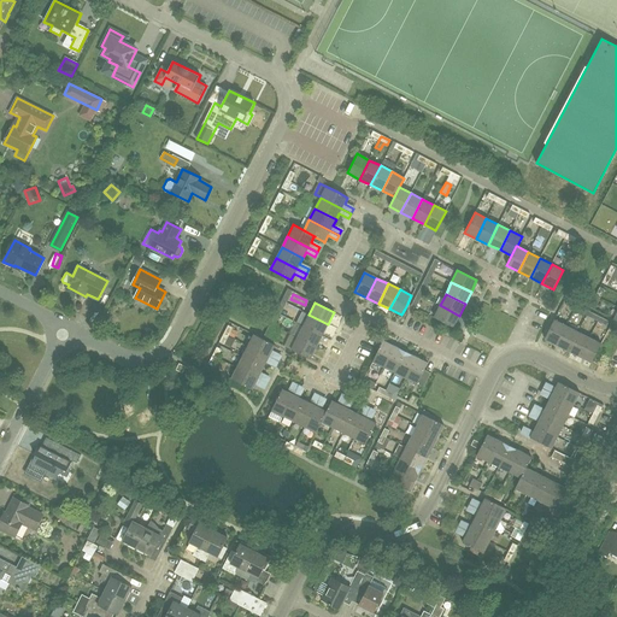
[(285,311),(299,317),(301,311),(287,305),(285,311)]
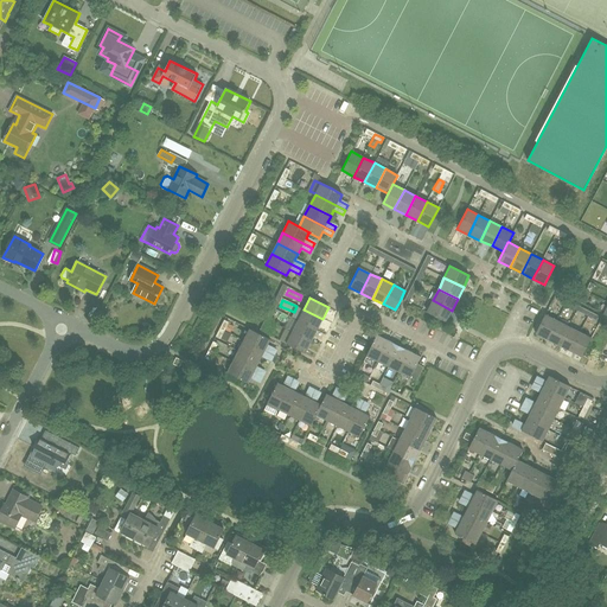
[(446,321),(452,311),(433,300),(427,312),(446,321)]
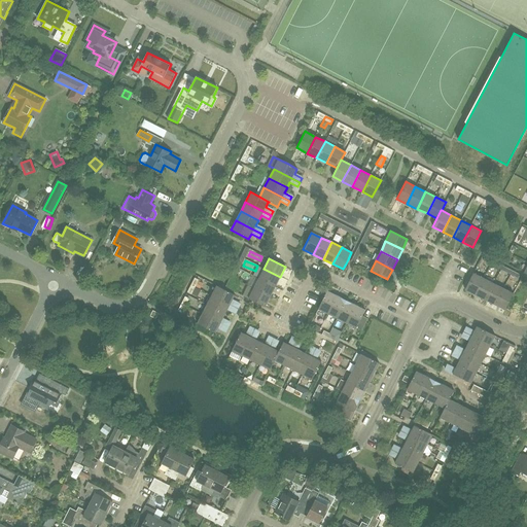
[(275,287),(280,277),(264,269),(258,279),(275,287)]
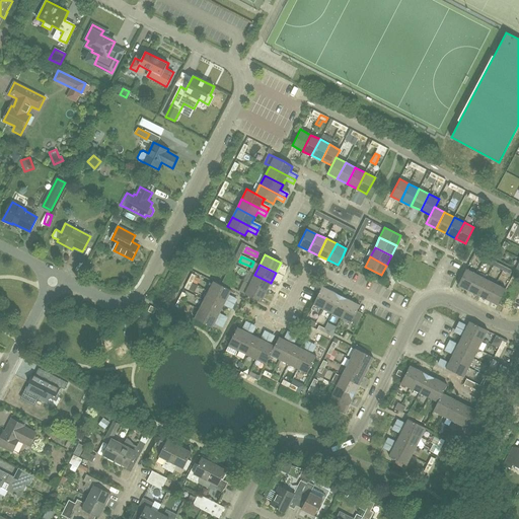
[(467,290),(475,274),(465,269),(457,285),(467,290)]
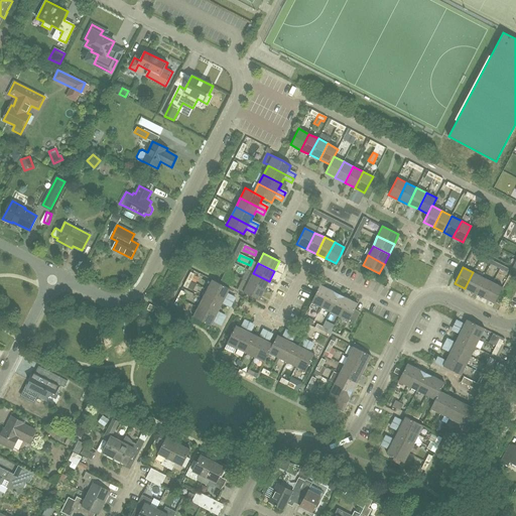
[(475,293),(483,277),(473,272),(465,288),(475,293)]
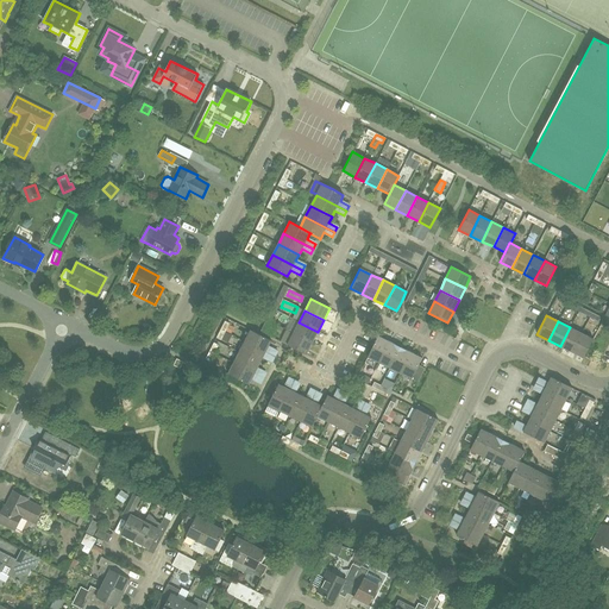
[(312,343),(318,332),(299,322),(293,333),(312,343)]
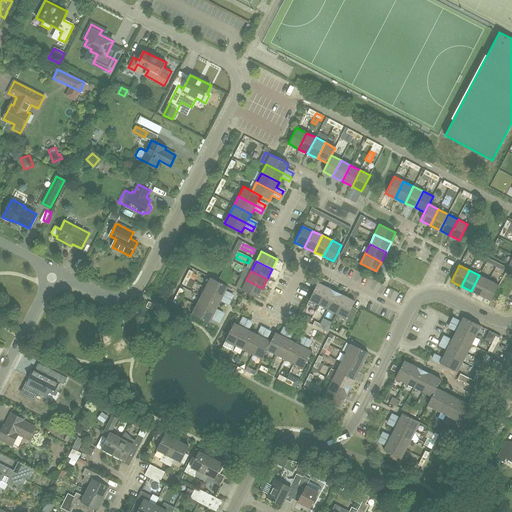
[(480,296),(488,280),(479,275),(471,291),(480,296)]
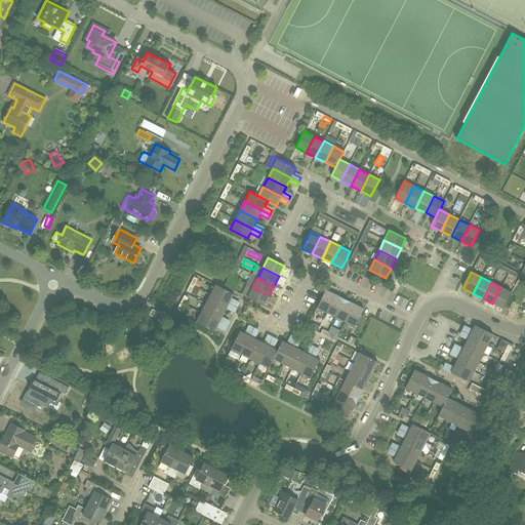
[(231,299),(234,294),(223,288),(215,284),(210,294),(237,308),(239,304),(236,304),(237,301),(231,299)]
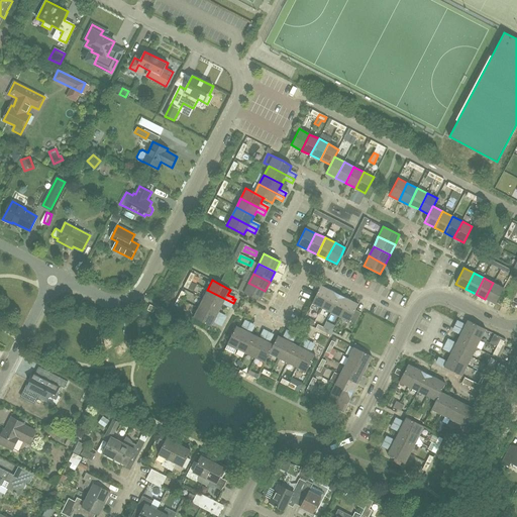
[(260,301),(265,291),(248,283),(243,293),(260,301)]
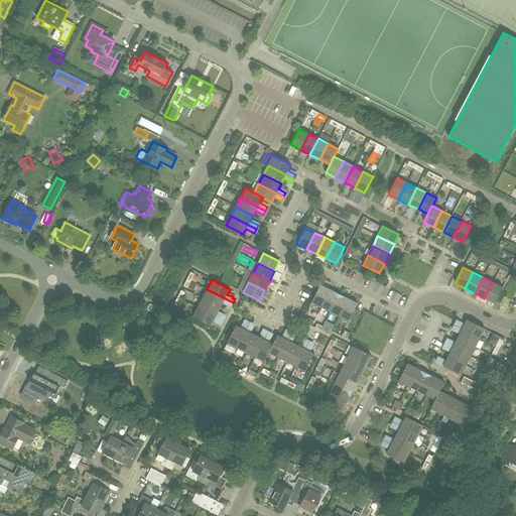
[(494,303),(502,287),(492,282),(484,298),(494,303)]
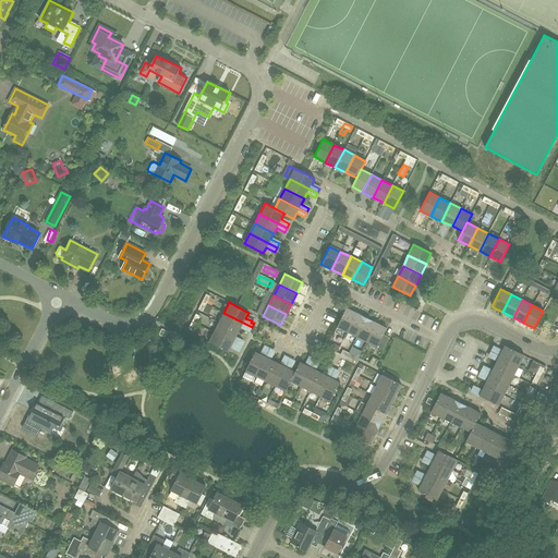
[(347,332),(356,313),(347,308),(337,327),(347,332)]
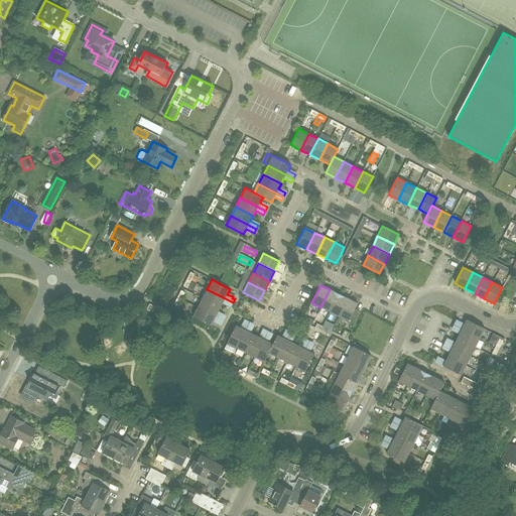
[(233,302),(207,289),(203,298),(221,307),(223,302),(231,306),(233,302)]
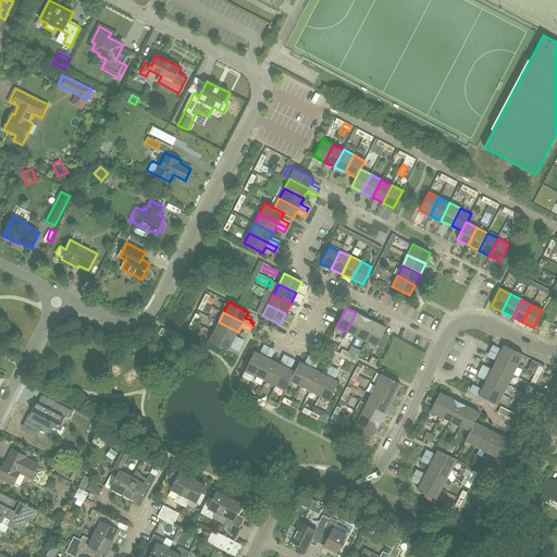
[(356,337),(366,318),(356,312),(346,332),(356,337)]
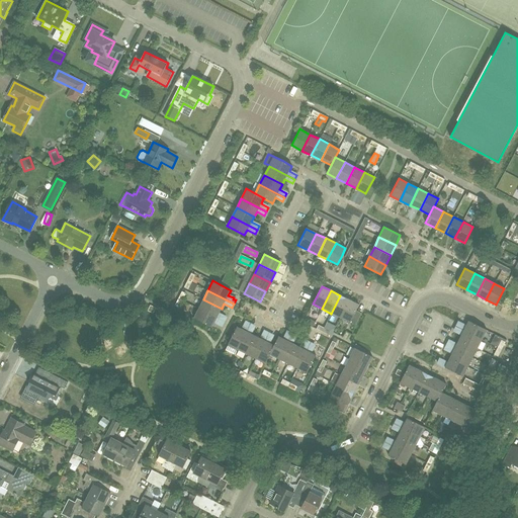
[(341,318),(349,299),(340,295),(331,314),(341,318)]
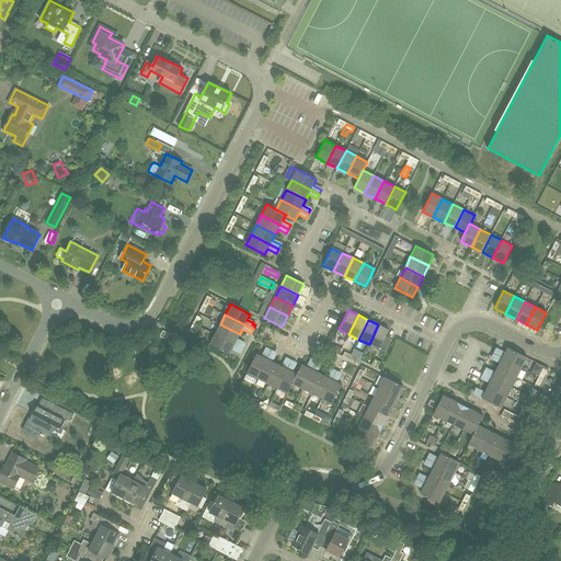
[(237,340),(240,334),(220,324),(215,334),(242,348),(244,344),(237,340)]
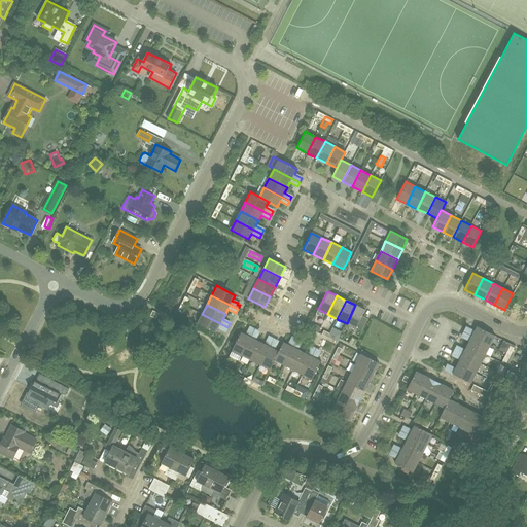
[(367,319),(362,316),(365,310),(355,305),(347,323),(361,331),(367,319)]
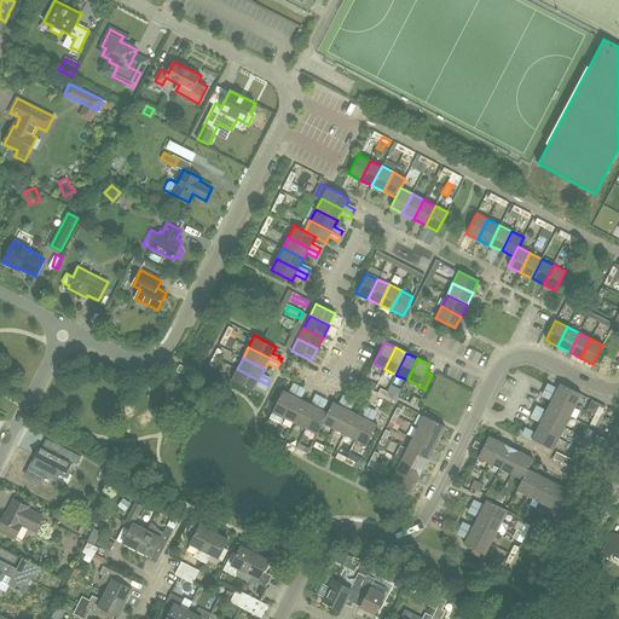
[(186,368),(179,365),(177,371),(183,375),(186,368)]
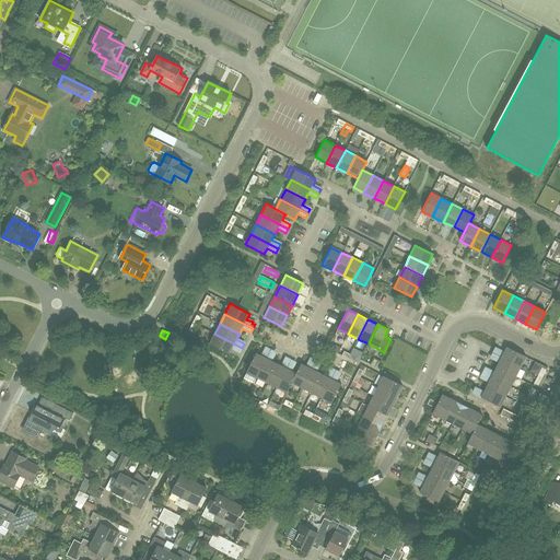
[(242,348),(214,334),(209,343),(229,353),(232,348),(240,352),(242,348)]
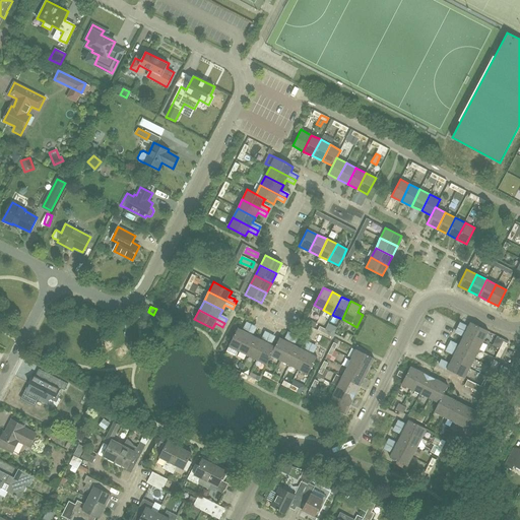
[(489,331),(470,322),(467,327),(460,324),(458,328),(483,340),(489,331)]
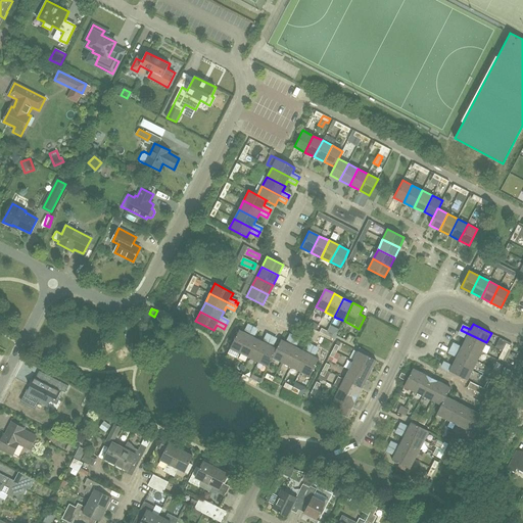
[(240,352),(252,327),(248,325),(244,333),(239,330),(230,348),(231,348),(229,352),(237,357),(239,352),(240,352)]
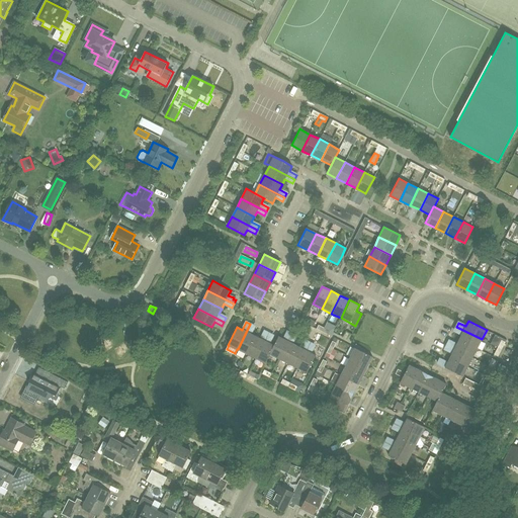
[(247,354),(256,336),(251,334),(254,327),(250,324),(238,349),(247,354)]
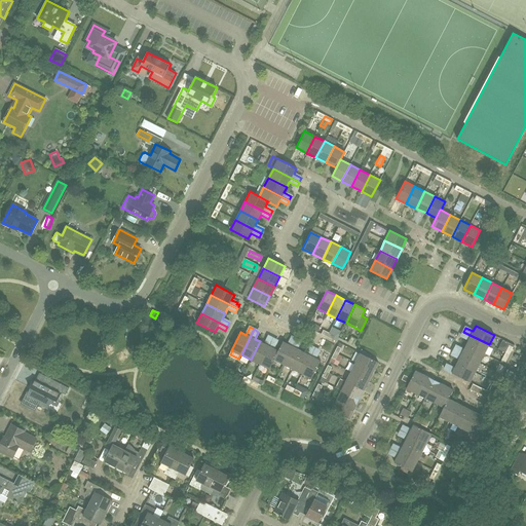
[(489,344),(463,332),(461,336),(468,339),(465,344),(484,353),(489,344)]
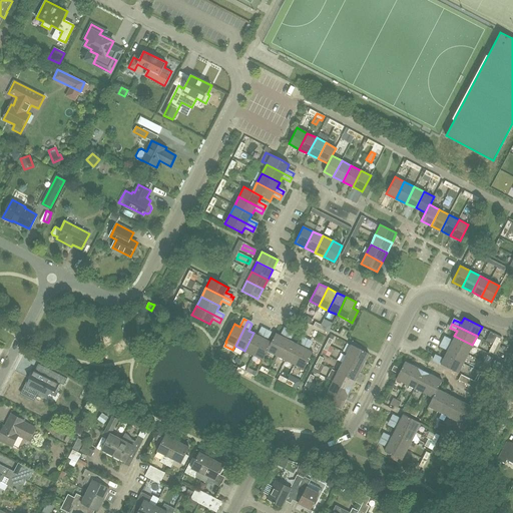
[(253,356),(266,331),(262,329),(259,336),(253,333),(244,351),(253,356)]
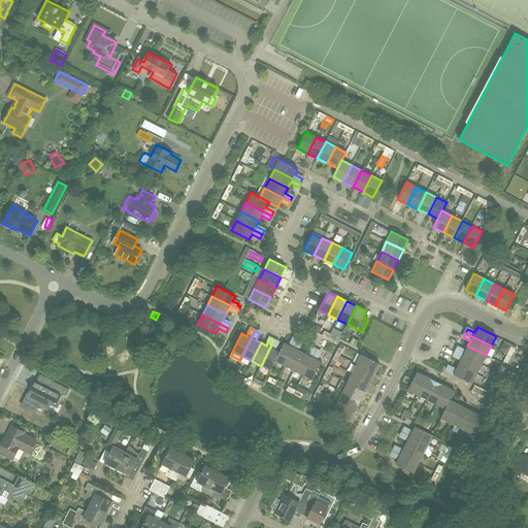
[(285,366),(297,340),(293,338),(289,345),(284,342),(283,344),(279,352),(279,353),(275,361),(285,366)]
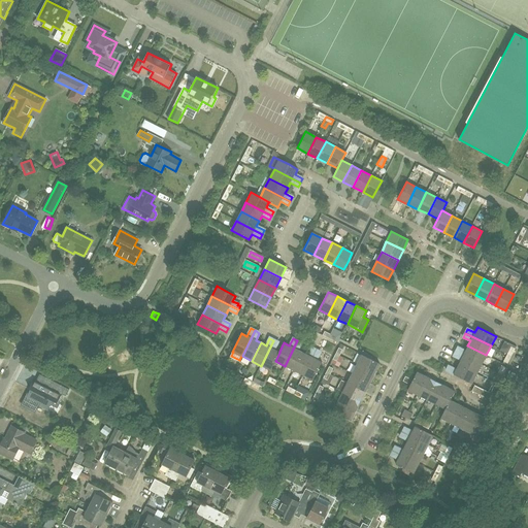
[(270,370),(275,361),(279,353),(279,352),(274,350),(277,342),(273,340),(261,366),(270,370)]
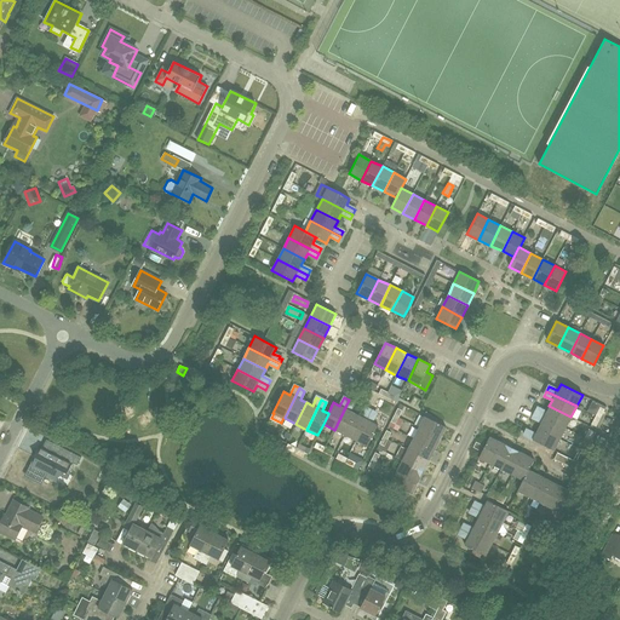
[(345,435),(356,414),(349,411),(354,402),(349,400),(334,430),(345,435)]
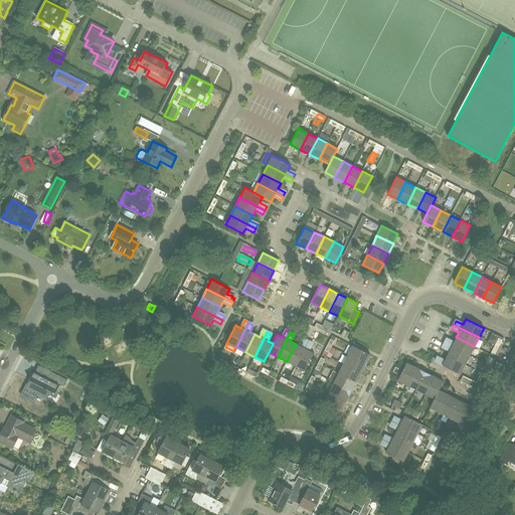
[(474,346),(456,337),(454,342),(447,339),(445,343),(470,355),(474,346)]
